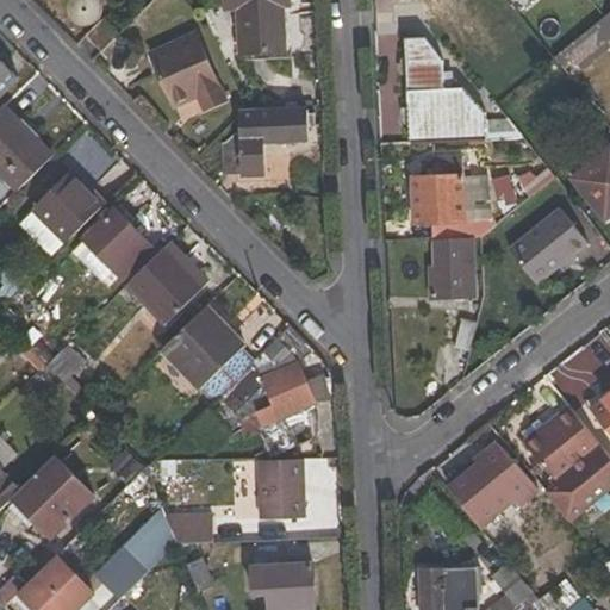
[(94,0),(81,0),(79,4),(78,10),(81,16),(85,18),(93,18),(97,16),(99,11),(99,5),(94,0)]
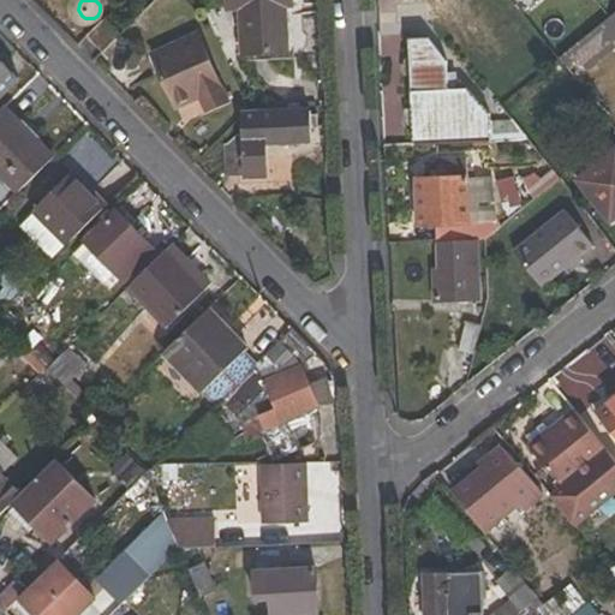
[(293,6),(292,0),(224,0),(225,10),(237,9),(240,54),(287,51),(286,6),(293,6)]
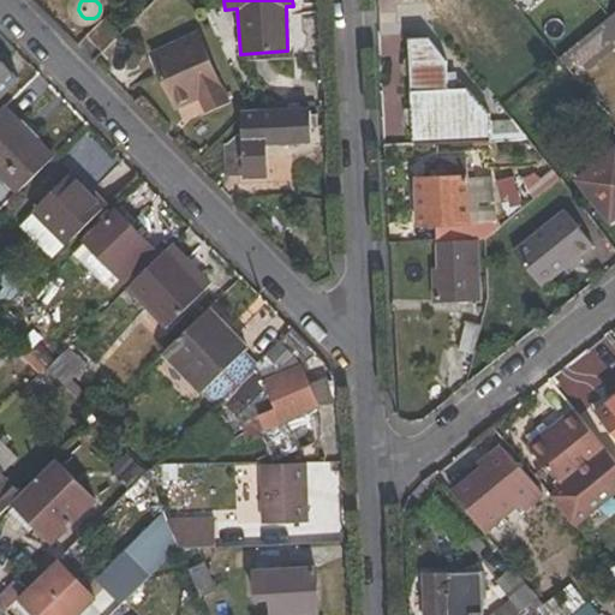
[(603,45),(614,35),(614,13),(592,31),(603,45)]
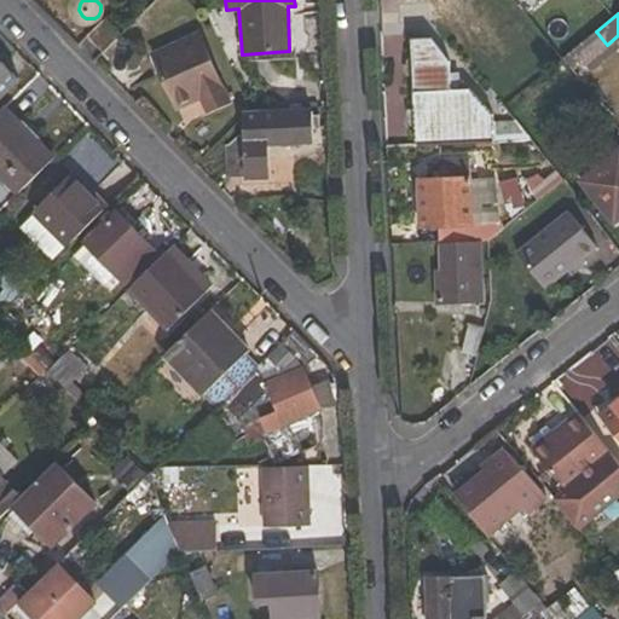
[(86,36),(103,53),(120,35),(103,18),(86,36)]
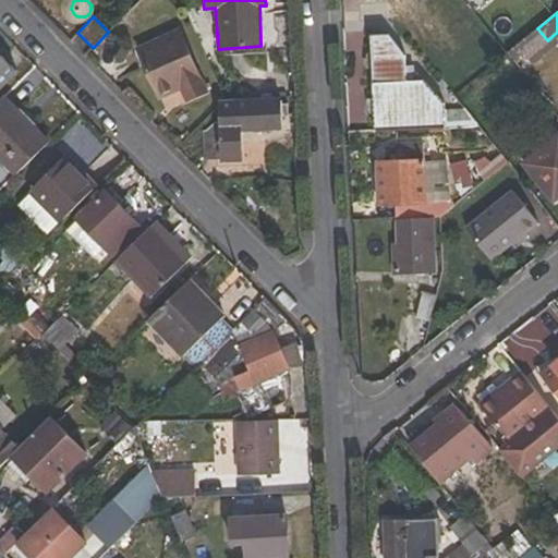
[(207,94),(178,31),(137,49),(160,99),(182,89),(187,104),(207,94)]
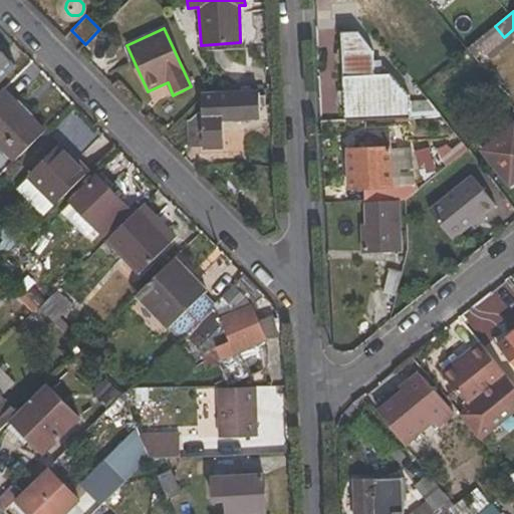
[(358,32),(340,32),(344,121),(411,117),(410,95),(390,74),(374,74),(372,49),(358,32)]
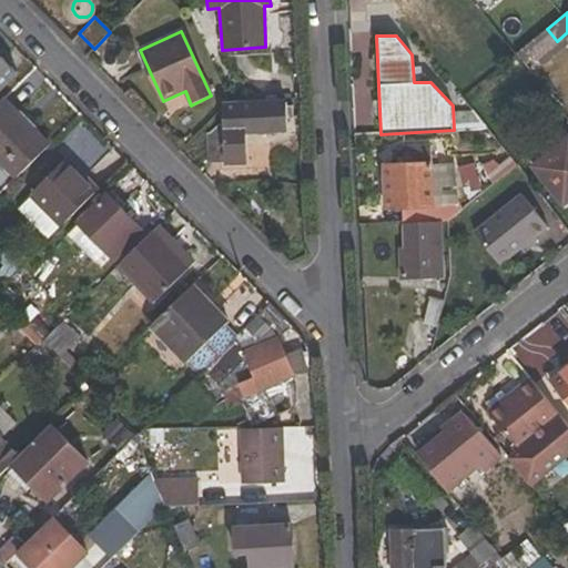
[(501,66),(510,77),(524,64),(516,54),(501,66)]
